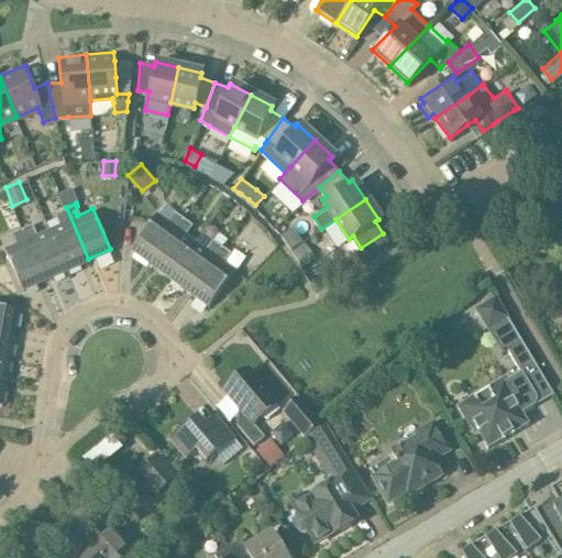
[(64,221),(48,228),(66,269),(88,259),(66,207),(55,211),(56,216),(62,217),(64,221)]
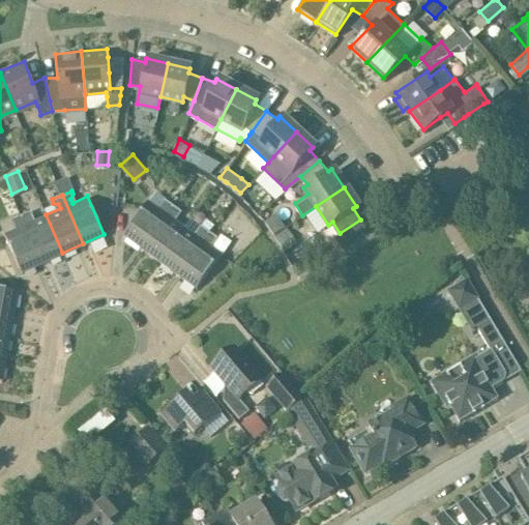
[(147,199),(122,232),(141,245),(172,203),(164,197),(162,200),(163,205),(160,208),(147,199)]
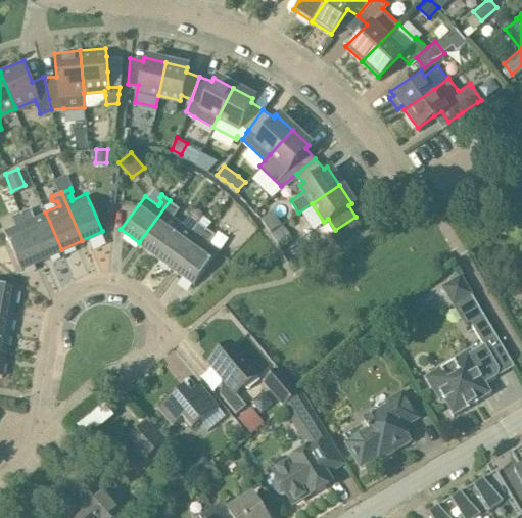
[(170,200),(139,242),(157,255),(181,223),(169,214),(171,210),(177,209),(179,206),(170,200)]
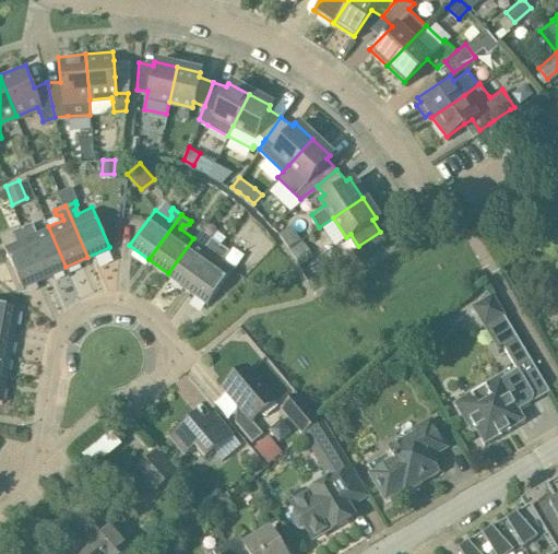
[(32,220),(21,224),(44,275),(66,267),(48,226),(33,233),(31,230),(33,224),(32,220)]
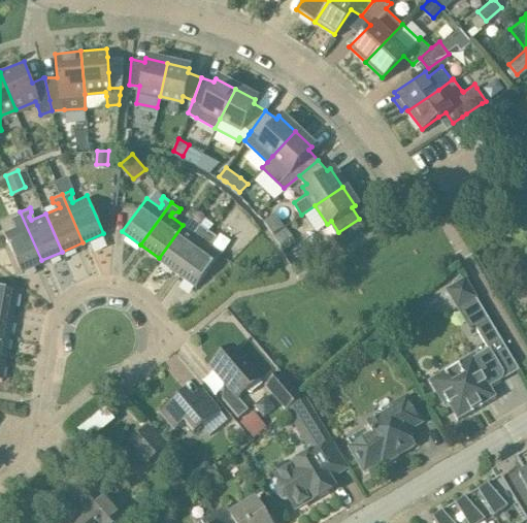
[(18,222),(19,225),(4,232),(21,269),(41,260),(20,211),(10,216),(12,220),(18,222)]
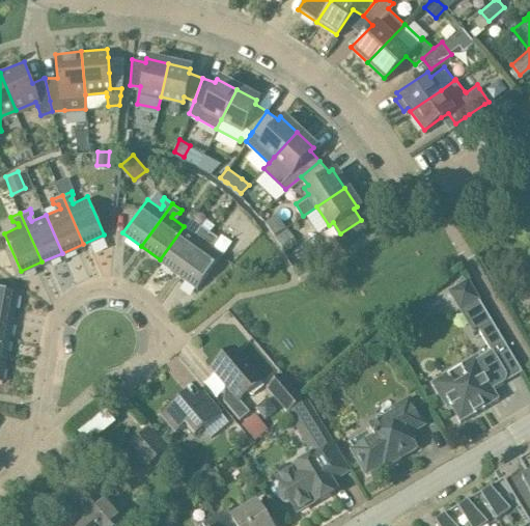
[(184,226),(160,259),(178,273),(210,229),(200,223),(198,226),(199,232),(197,236),(184,226)]
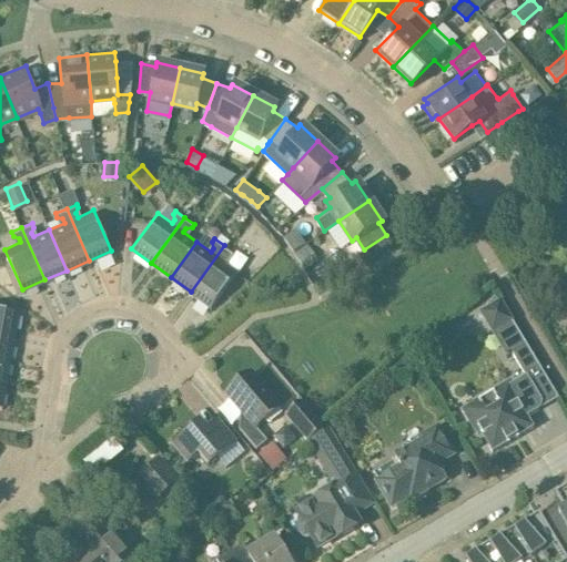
[(224,245),(191,292),(210,306),(236,269),(222,259),(224,256),(230,255),(233,252),(224,245)]
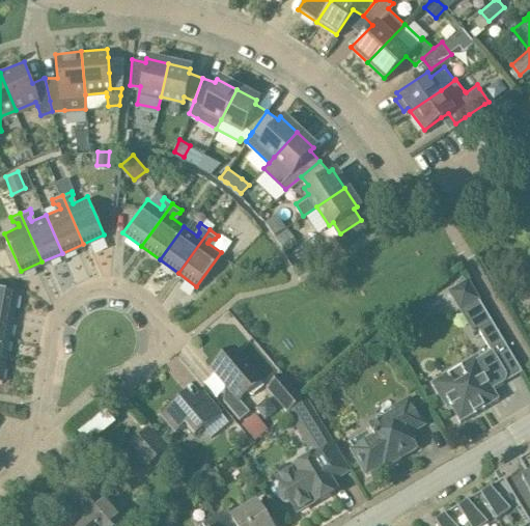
[(287,230),(277,238),(283,248),(294,241),(287,230)]
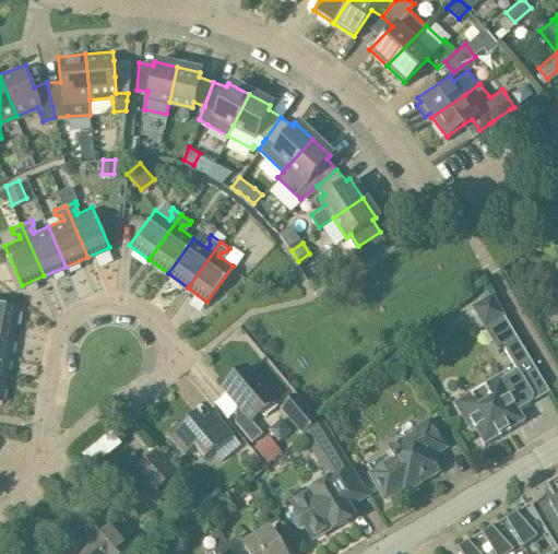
[(490,292),(471,304),(498,350),(505,346),(518,367),(532,358),(519,338),(490,292)]
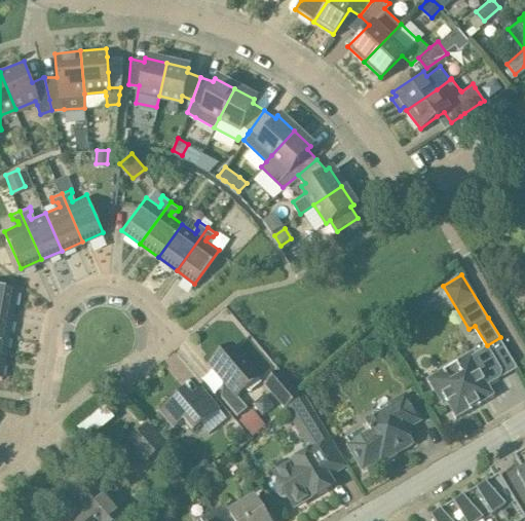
[(0,306),(13,309),(17,288),(0,284),(0,306)]
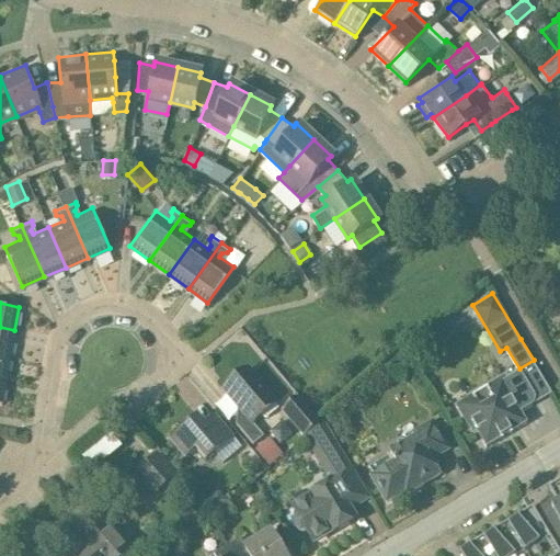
[(14,330),(0,327),(0,352),(10,354),(14,330)]
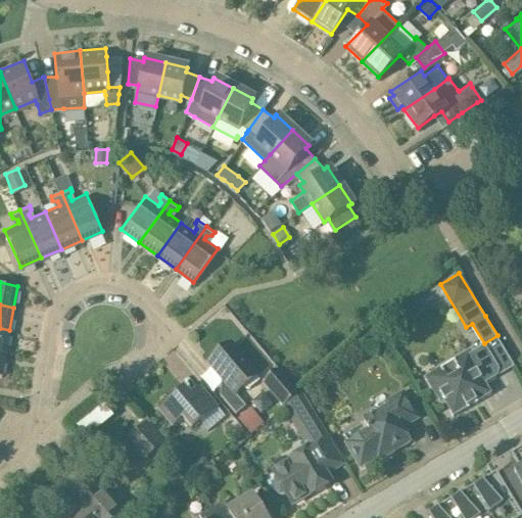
[(0,350),(5,351),(9,330),(0,328),(0,350)]
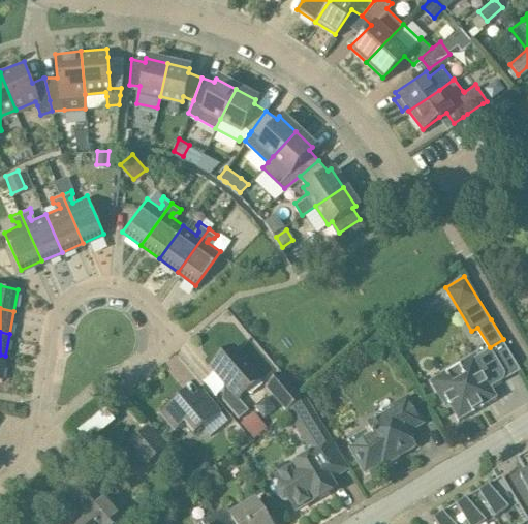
[(233,344),(211,363),(231,388),(222,395),(239,415),(248,407),(238,395),(247,388),(250,392),(261,381),(258,377),(260,376),(233,344)]
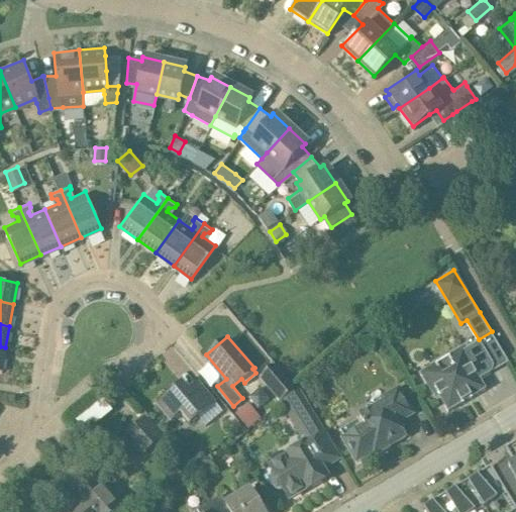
[(435,361),(420,370),(433,392),(437,390),(448,407),(484,386),(479,378),(489,371),(492,368),(493,363),(479,339),(466,347),(463,343),(448,352),(435,361)]
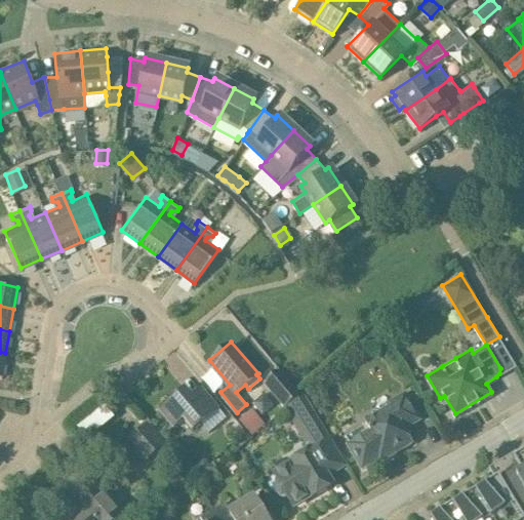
[(278,367),(263,381),(283,404),(284,403),(297,392),(298,391),(278,367)]
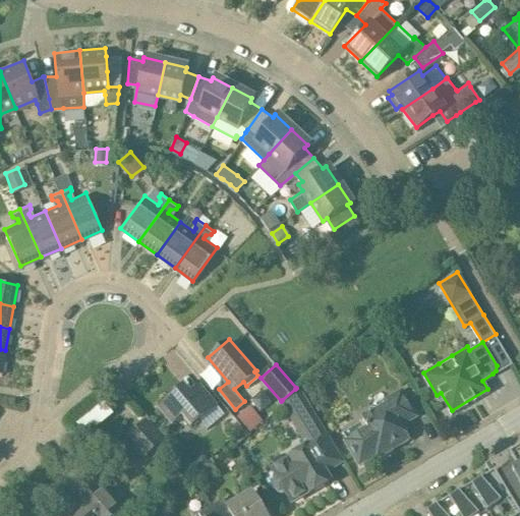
[(189,391),(183,383),(159,404),(172,420),(181,412),(190,423),(198,416),(207,426),(224,412),(199,383),(189,391)]
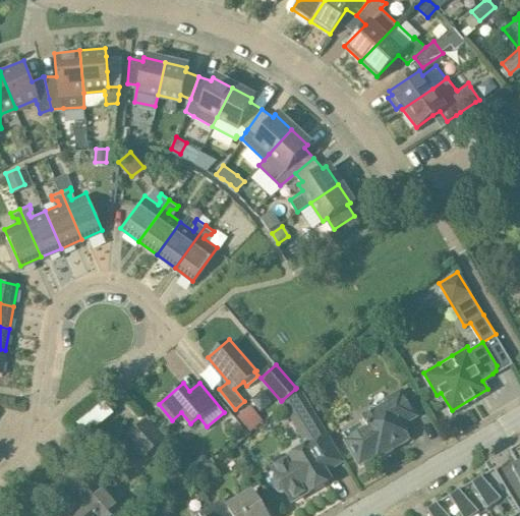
[(289,457),(271,467),(277,477),(276,478),(275,479),(274,480),(274,482),(274,483),(274,484),(275,486),(275,488),(276,489),(277,490),(279,490),(280,491),(281,491),(283,490),(284,490),(290,500),(308,489),(309,491),(329,478),(327,475),(328,475),(324,469),(342,457),(340,454),(300,387),(299,386),(283,401),(293,416),(291,417),(292,418),(298,427),(297,427),(298,428),(303,438),(302,438),(306,445),(288,455),(289,457)]
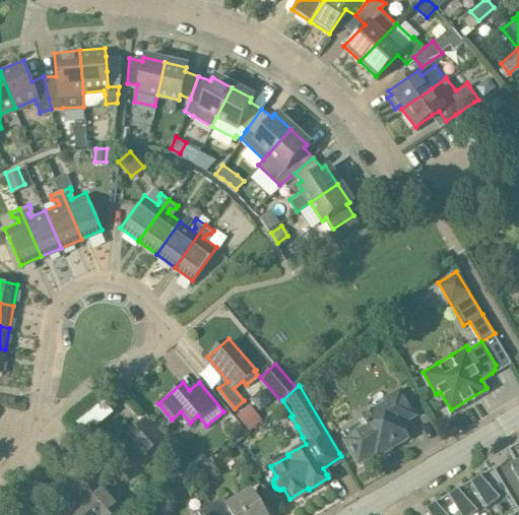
[(367,426),(360,430),(342,440),(357,464),(374,454),(375,455),(406,436),(400,427),(405,424),(402,420),(414,412),(399,387),(385,396),(387,399),(361,414),(367,426)]
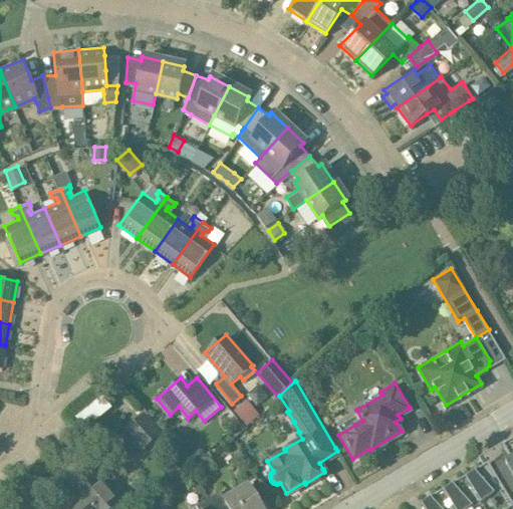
[(246,398),(233,410),(241,419),(254,408),(246,398)]
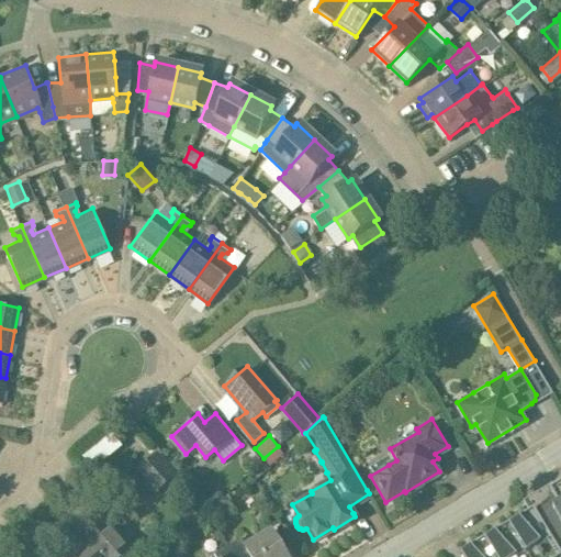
[(177,472),(157,450),(139,466),(158,489),(177,472)]
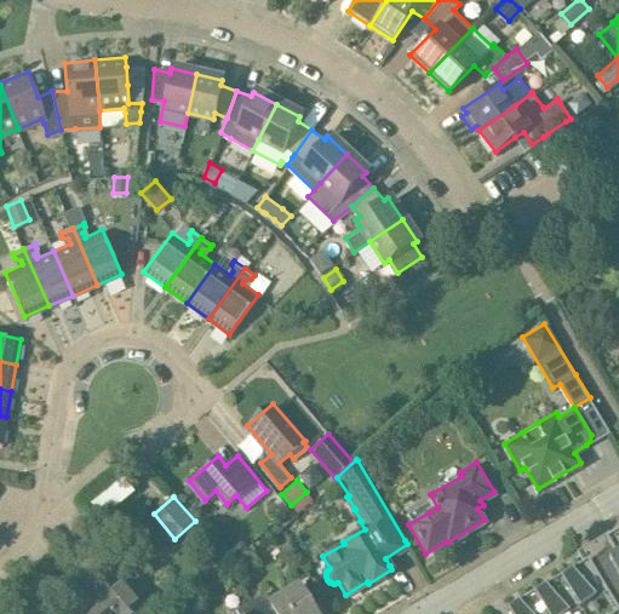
[(139,528),(124,541),(135,554),(150,540),(139,528)]
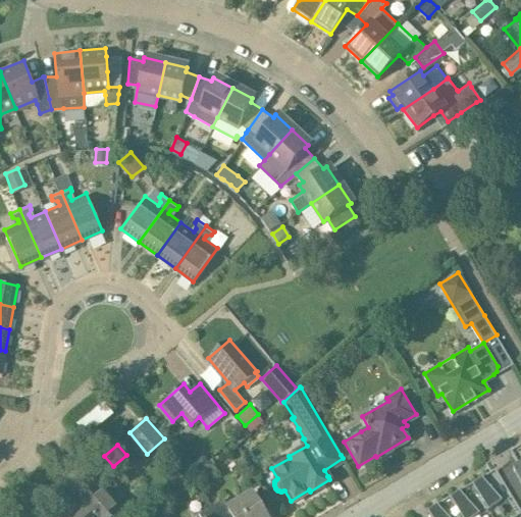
[(517,466),(513,468),(520,481),(520,446),(509,453),(517,466)]
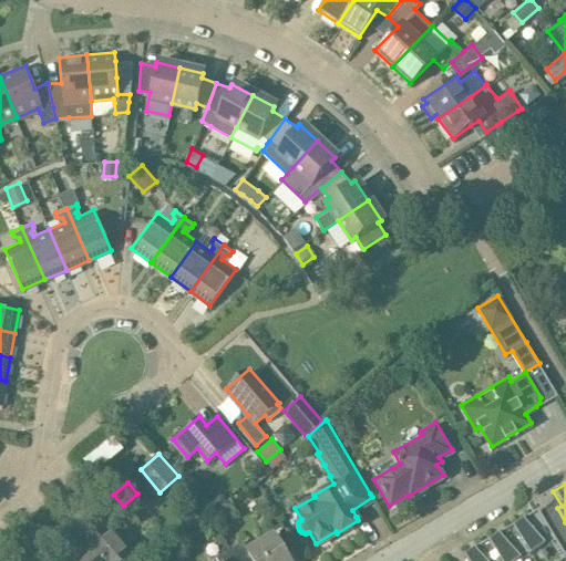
[(218,491),(207,501),(218,512),(229,502),(218,491)]
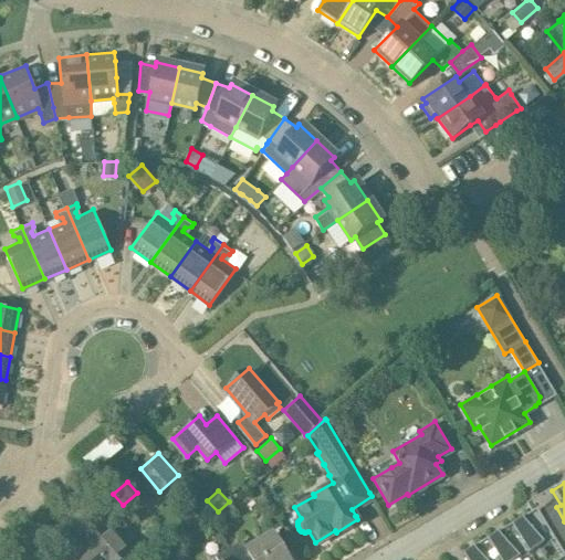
[(537,510),(522,519),(546,559),(562,559),(564,559),(564,558),(563,553),(564,551),(564,521),(556,507),(541,516),(537,510)]
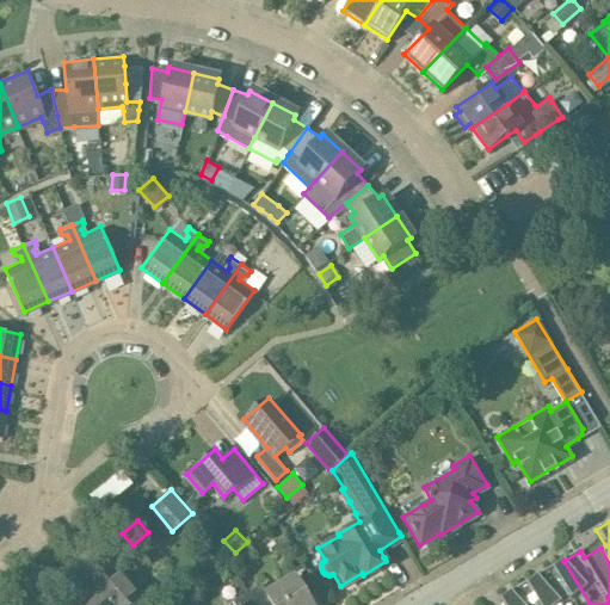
[(590,604),(564,561),(530,580),(544,604),(590,604)]
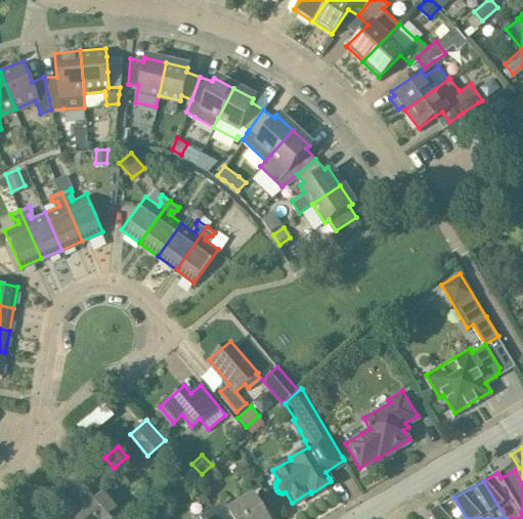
[(111,518),(119,513),(97,487),(93,491),(90,486),(79,495),(83,500),(60,518),(111,518)]
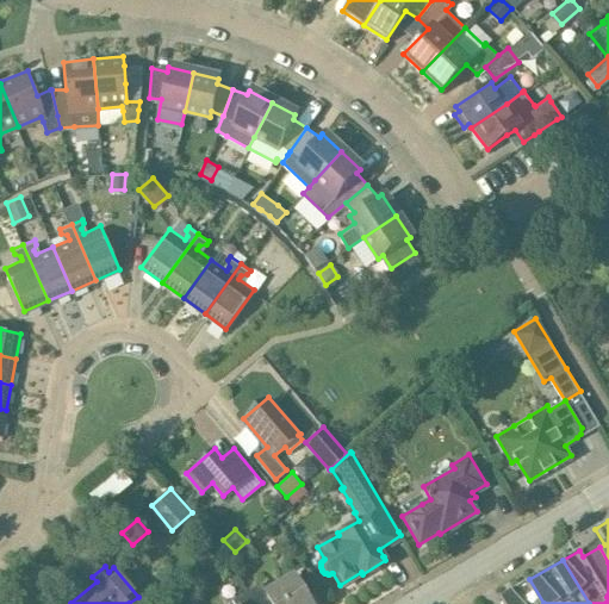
[(261,581),(246,590),(254,603),(310,603),(293,574),(266,590),(261,581)]
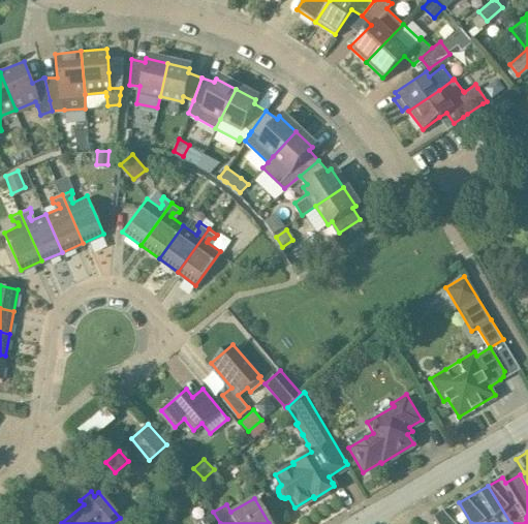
[(471,523),(459,502),(430,520),(432,523),(471,523)]
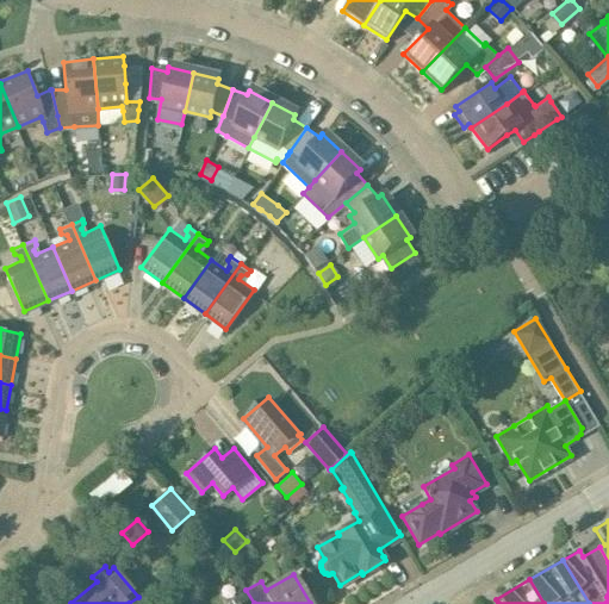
[(231,598),(234,603),(254,603),(246,590),(231,598)]
